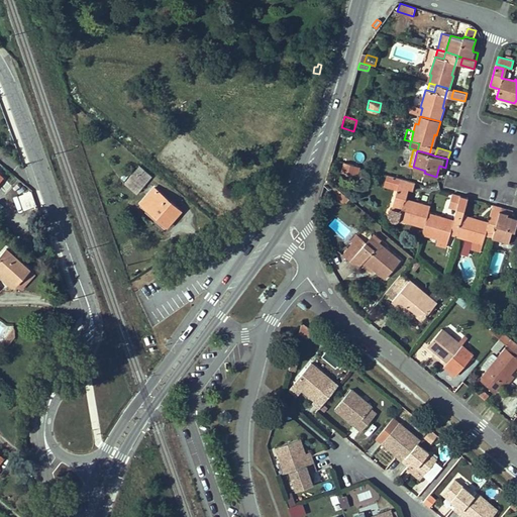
[(343,171),(348,172),(354,171),(355,166),(345,163),(343,171)]
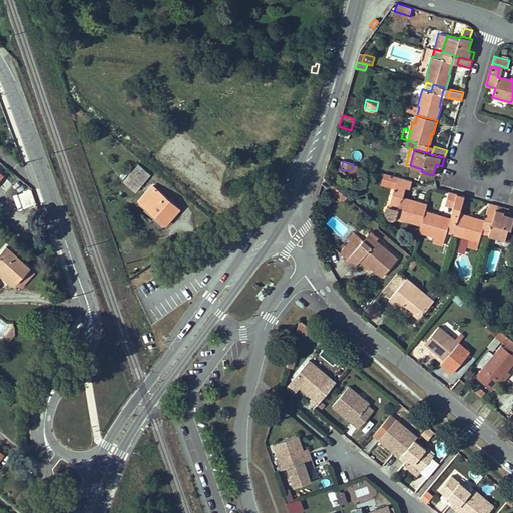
[(138,164),(134,169),(146,179),(150,174),(138,164)]
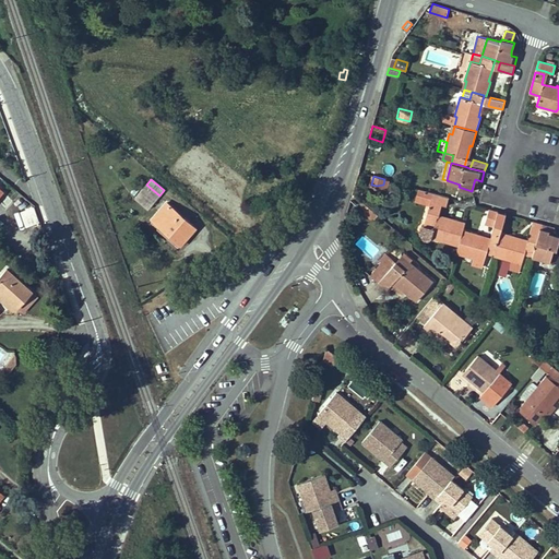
[(383,185),(377,186),(387,189),(389,180),(384,179),(383,185)]
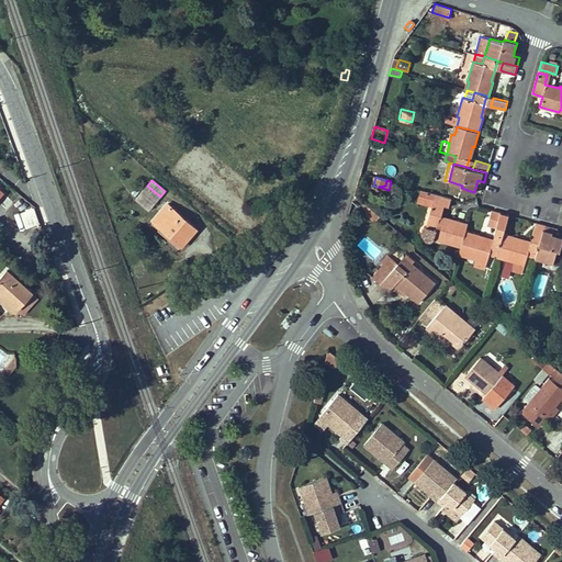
[(148,210),(160,197),(147,186),(136,199),(148,210)]
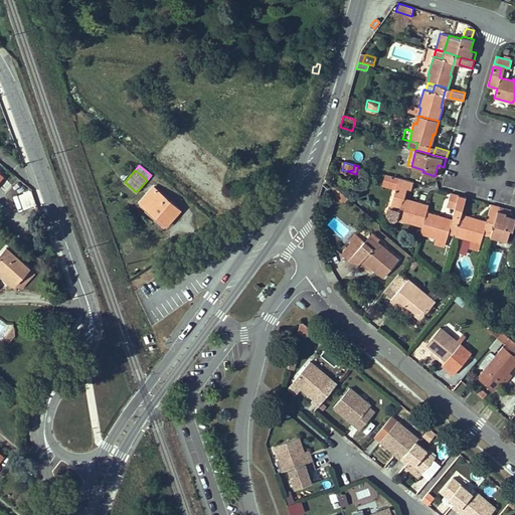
[(386,184),(396,187),(396,188),(403,190),(404,187),(396,185),(398,177),(386,174),(384,181),(386,184)]
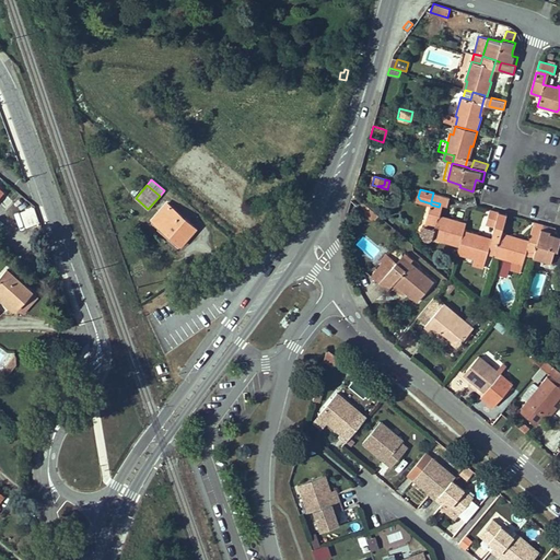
[(431,201),(440,203),(447,206),(450,197),(433,193),(431,201)]
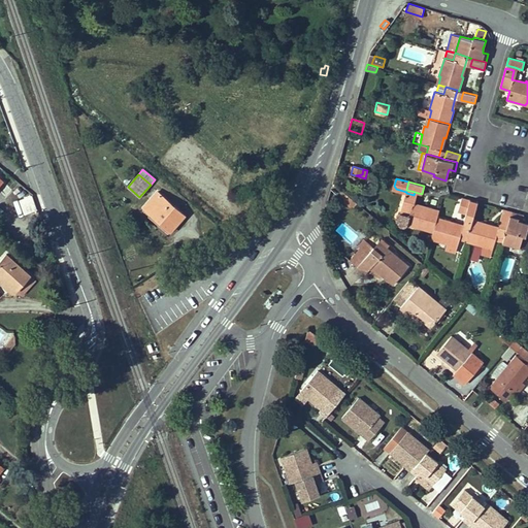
[(345,197),(348,195),(333,183),(331,187),(345,197)]
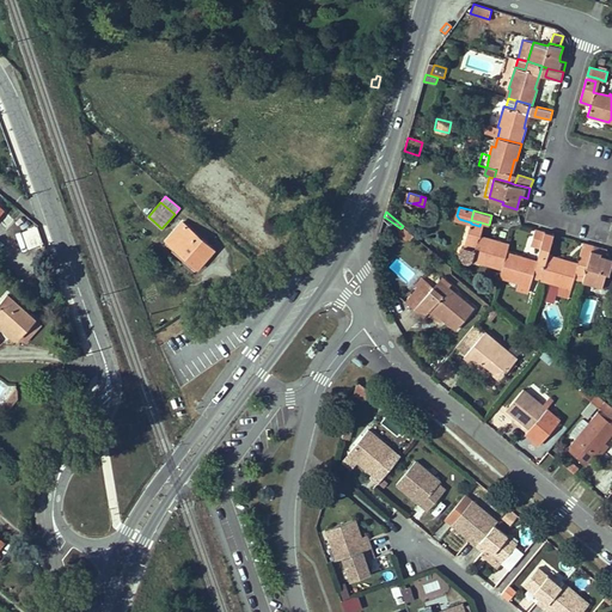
[(199,267),(213,249),(182,222),(166,240),(199,267)]
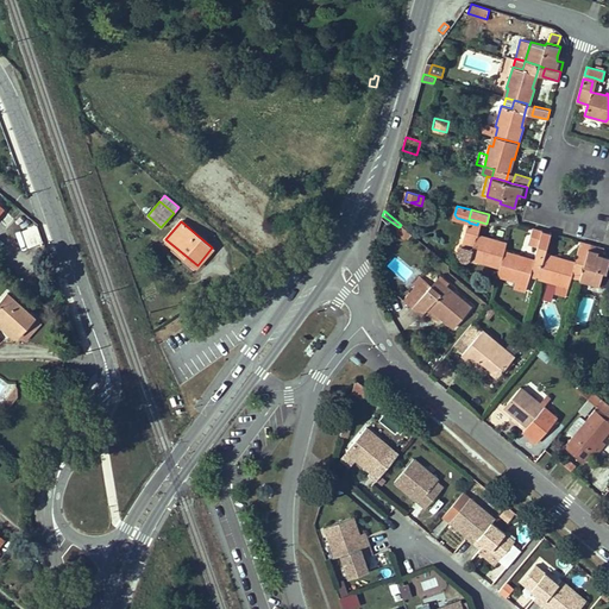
[(37,223),(22,227),(29,245),(43,240),(37,223)]
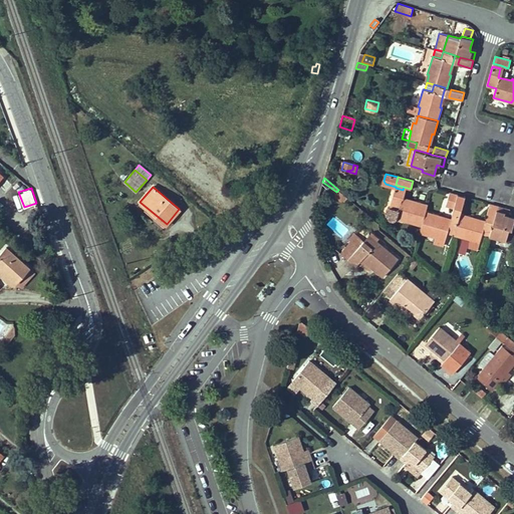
[(396,218),(414,224),(415,222),(422,224),(426,211),(428,204),(415,200),(414,202),(401,198),(403,190),(396,188),(390,207),(387,211),(387,216),(391,220),(395,220),(396,218)]
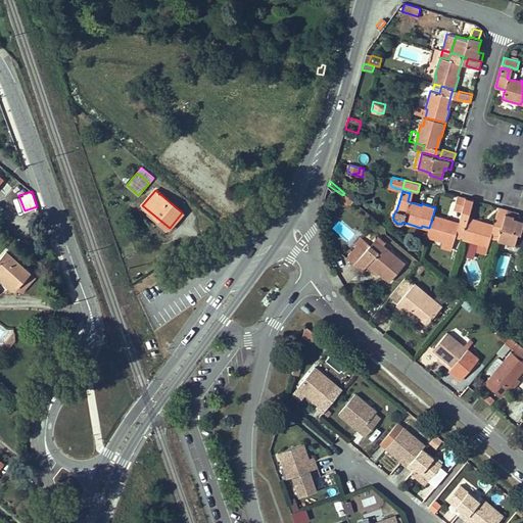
[(353,201),(344,193),(342,195),(342,200),(347,204),(351,203),(353,201)]
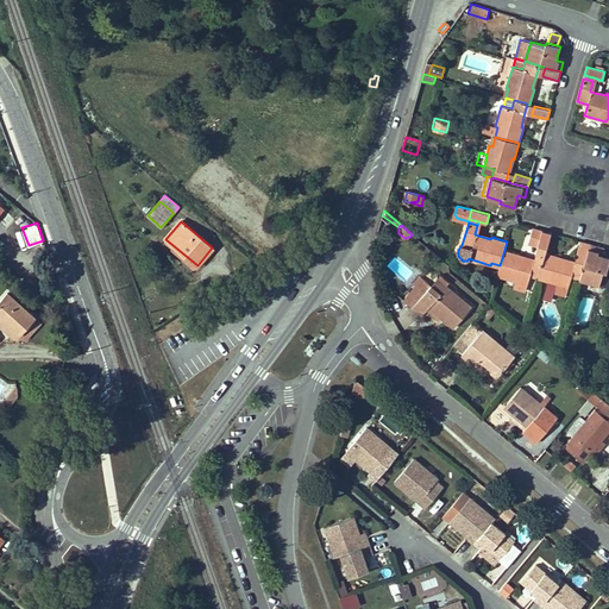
[(528,243),(538,246),(537,253),(545,256),(546,252),(551,232),(533,227),(528,243)]
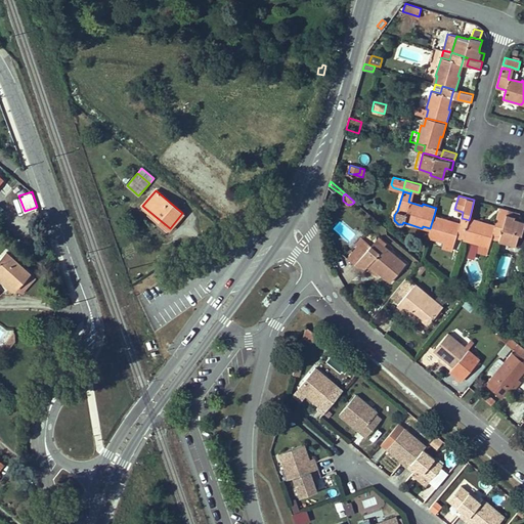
[(495,220),(504,223),(508,209),(499,207),(495,220)]
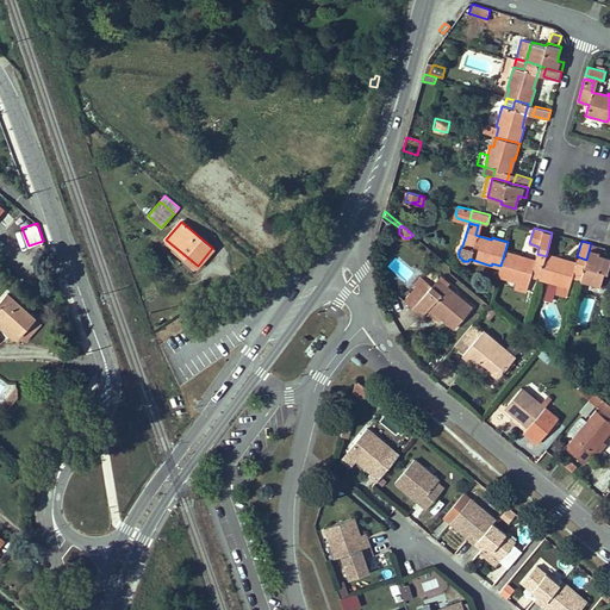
[(580,279),(599,286),(603,277),(604,272),(607,273),(609,261),(609,256),(602,255),(598,254),(601,246),(591,243),(586,260),(584,266),(580,279)]
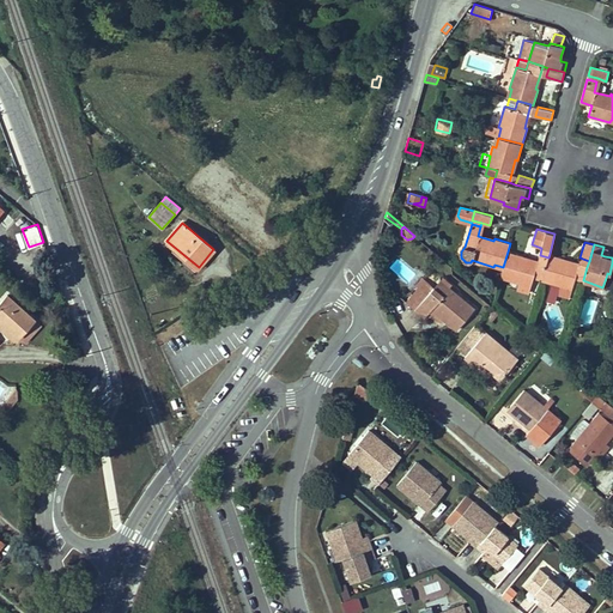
[(546,265),(538,262),(523,258),(525,255),(508,252),(503,267),(503,269),(501,274),(510,278),(510,280),(520,283),(530,286),(534,275),(542,278),(546,265)]
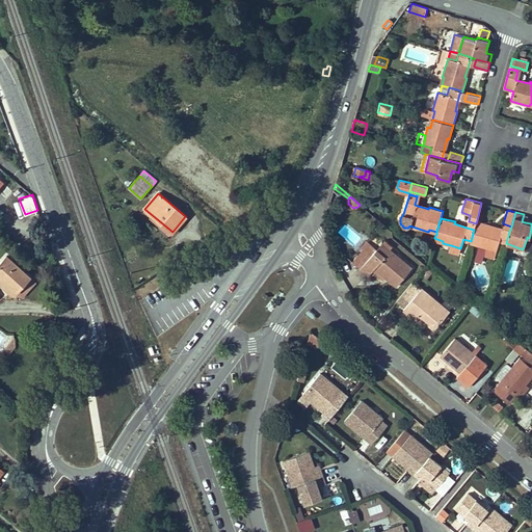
[(478,245),(486,247),(497,251),(499,241),(506,243),(509,232),(502,230),(489,225),(490,224),(477,220),(476,223),(474,230),(471,241),(479,243),(478,245)]
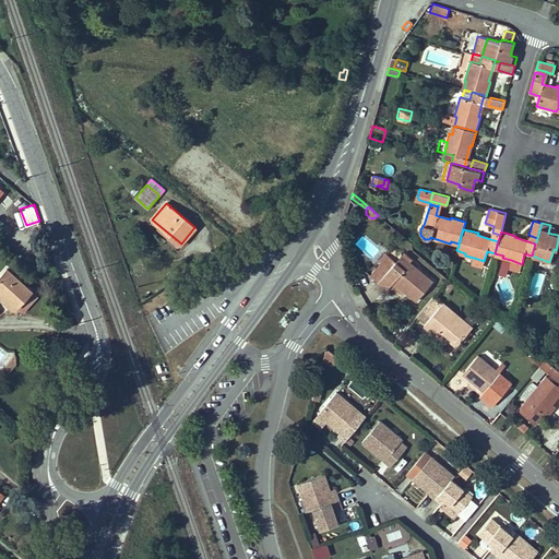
[(403,252),(395,261),(379,282),(387,289),(393,281),(416,300),(432,281),(411,262),(412,260),(403,252)]
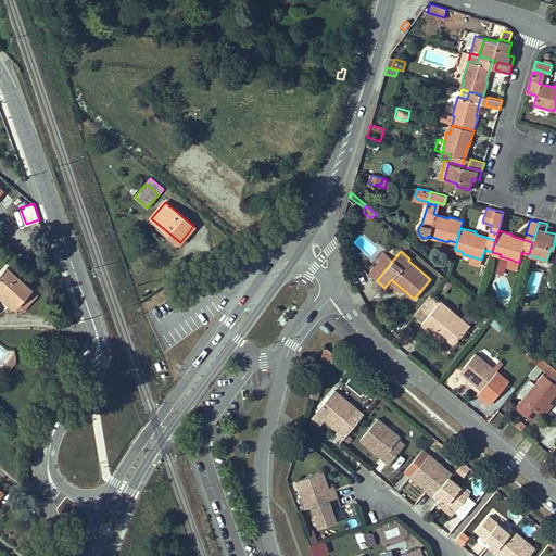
[(555,253),(550,252),(546,261),(555,262),(555,253)]
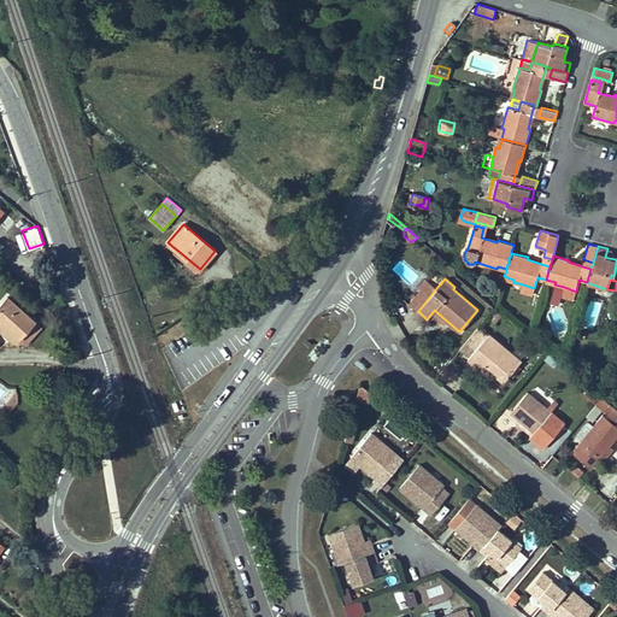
[(409,304),(418,311),(436,288),(428,281),(422,288),(409,304)]
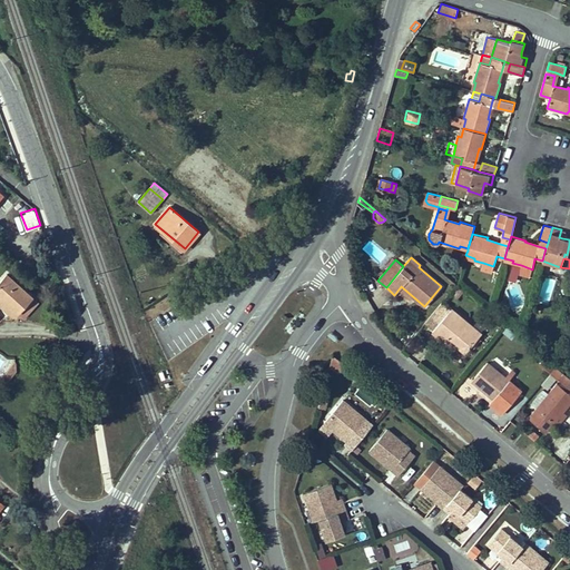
[(530,277),(532,269),(521,265),(519,273),(530,277)]
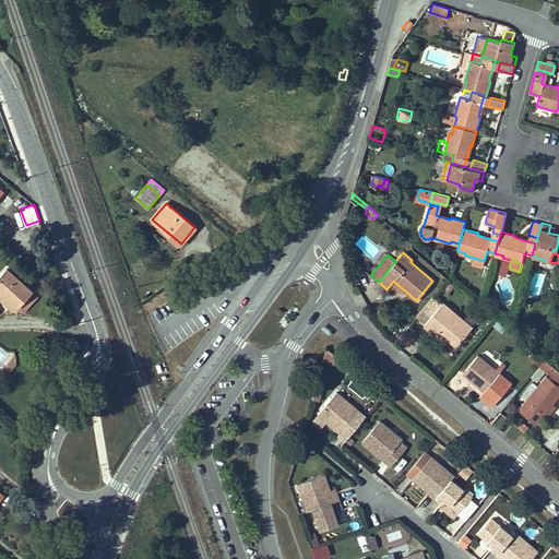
[(8,269),(0,276),(0,290),(18,306),(32,290),(8,269)]
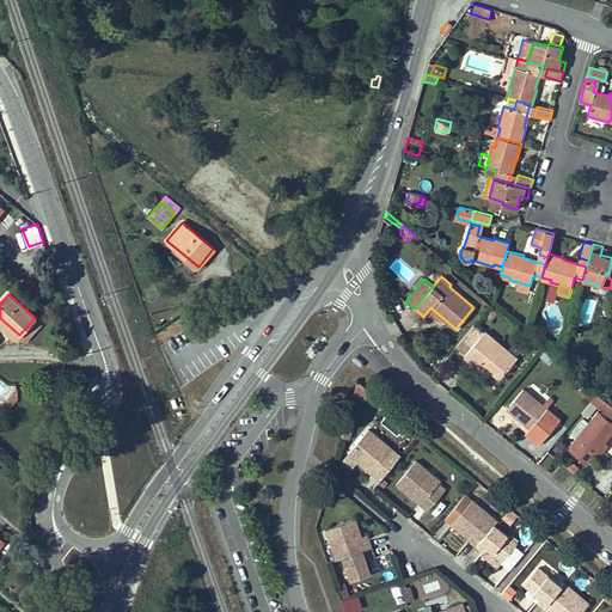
[(35,318),(19,335),(0,318),(0,326),(14,341),(25,342),(42,324),(35,318)]
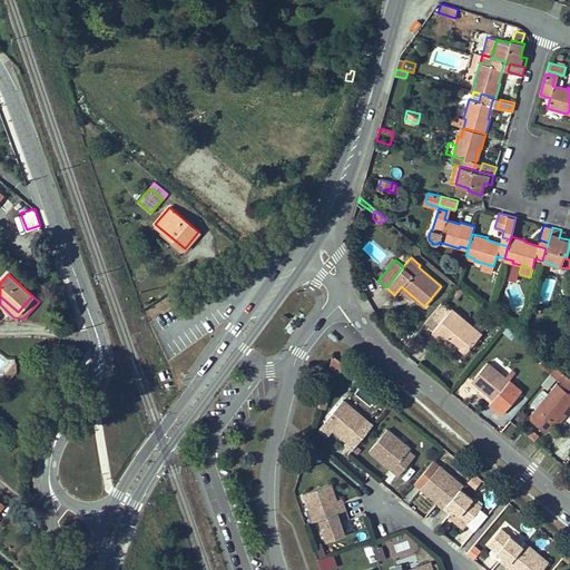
[(433,330),(451,308),(443,302),(425,323),(433,330)]
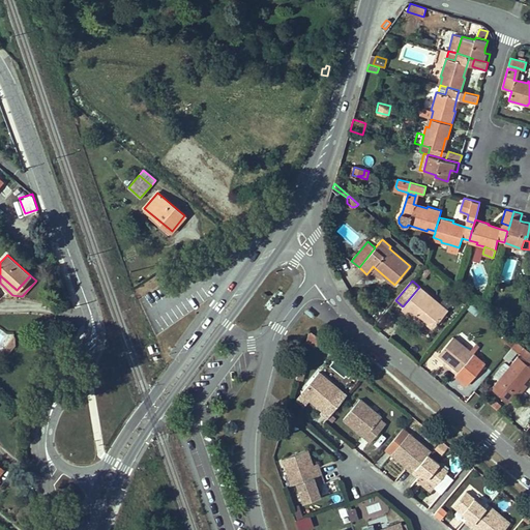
[(402,308),(419,322),(422,318),(425,321),(433,327),(447,311),(419,287),(403,306),(402,308)]
